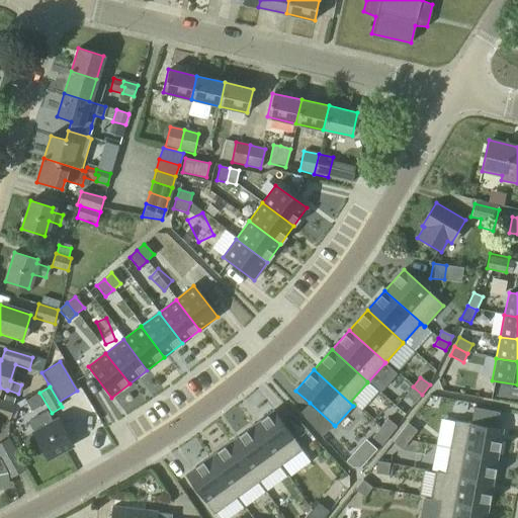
[(413,386),(405,397),(415,404),(422,395),(413,386)]
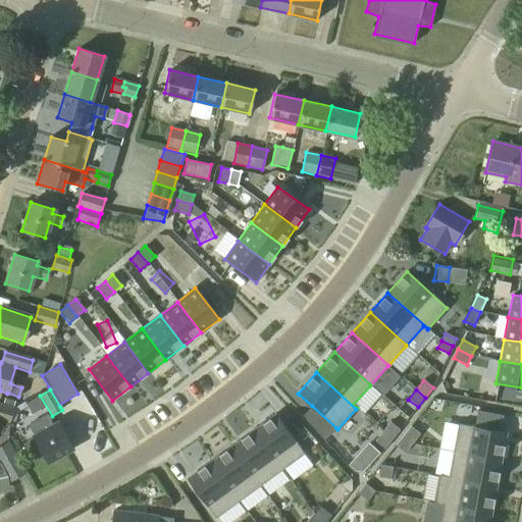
[(27,405),(33,415),(44,408),(38,399),(27,405)]
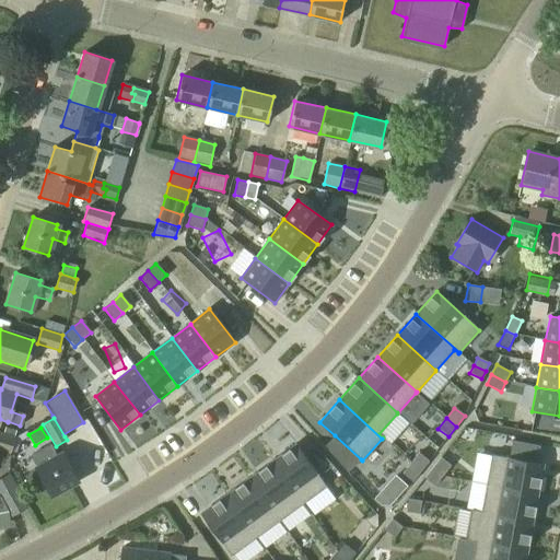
[(0,432),(0,450),(9,453),(14,436),(0,432)]
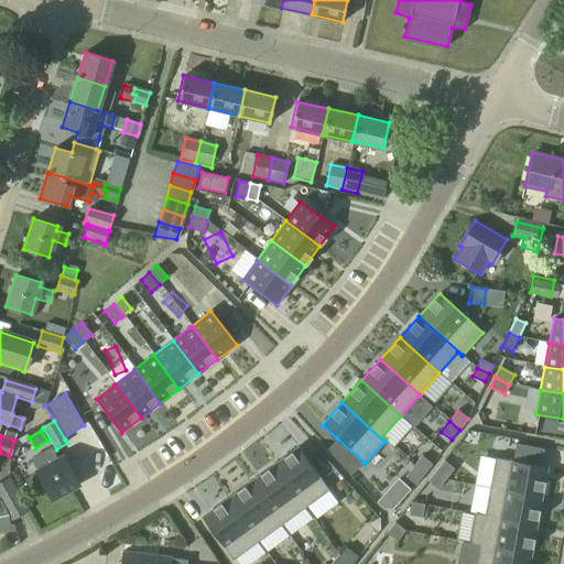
[(495,458),(489,487),(541,497),(546,468),(539,466),(541,448),(516,444),(512,462),(495,458)]
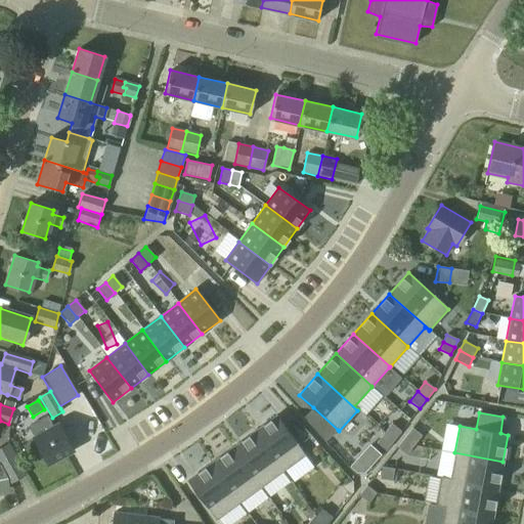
[(305,455),(276,416),(254,433),(282,472),(305,455)]
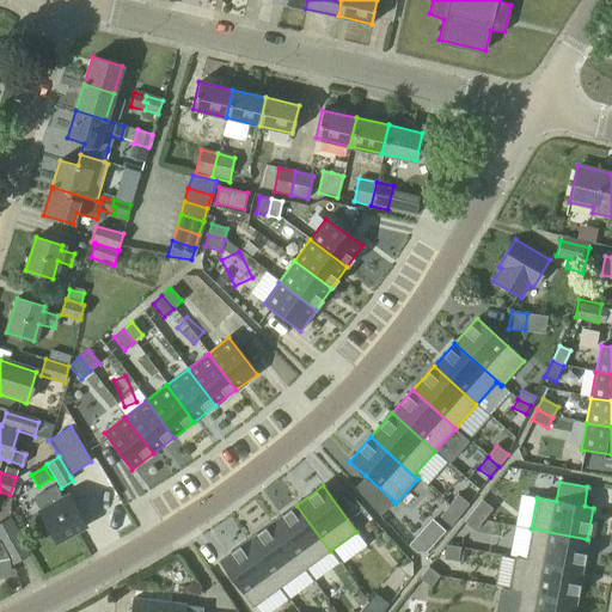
[(32,501),(55,542),(84,525),(67,496),(61,500),(54,488),(32,501)]
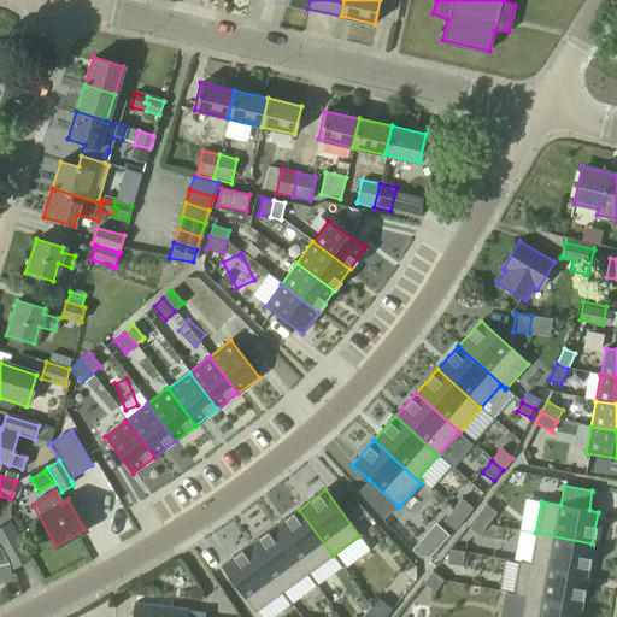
[(462,499),(452,511),(463,519),(472,509),(462,499)]
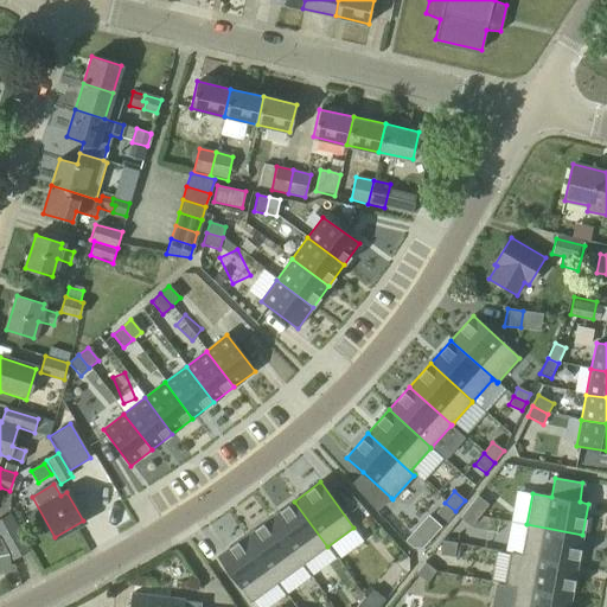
[(478,496),(468,508),(480,516),(489,505),(478,496)]
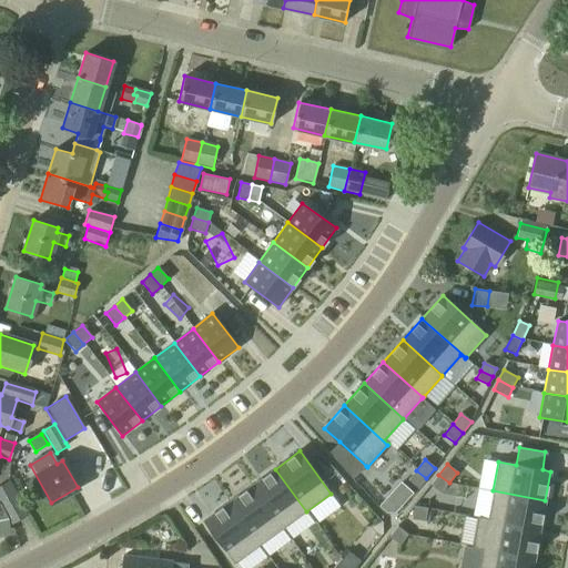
[(306,511),(275,469),(251,486),(283,529),(306,511)]
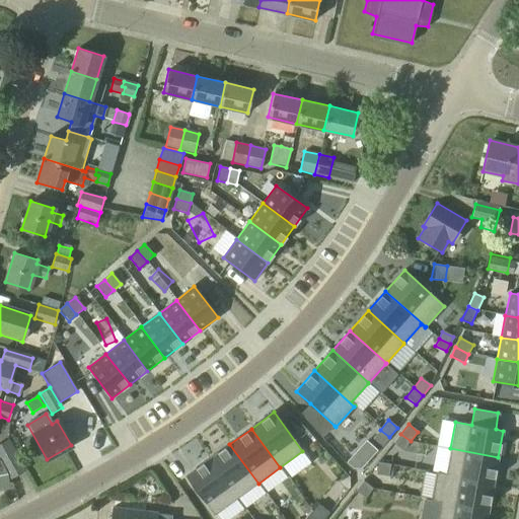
[(380,430),(372,439),(382,447),(389,437),(380,430)]
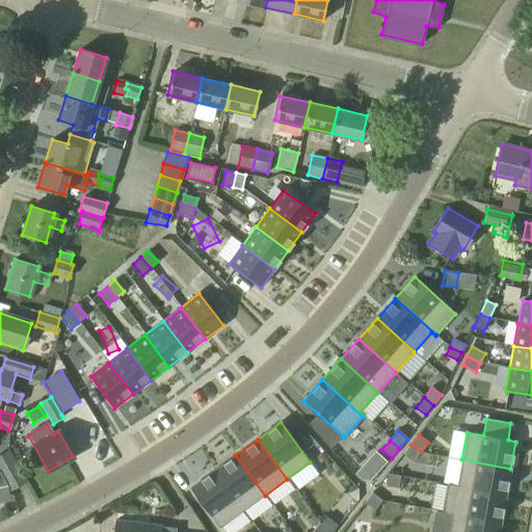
[(410,445),(403,454),(413,462),(421,452),(410,445)]
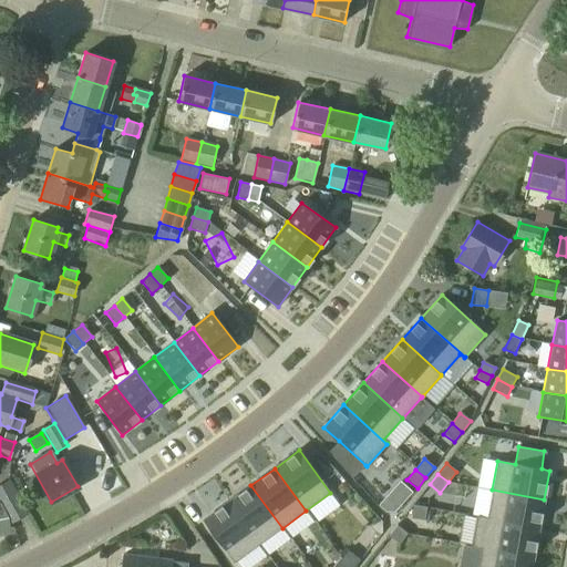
[(0,501),(14,493),(8,482),(0,486),(0,501)]
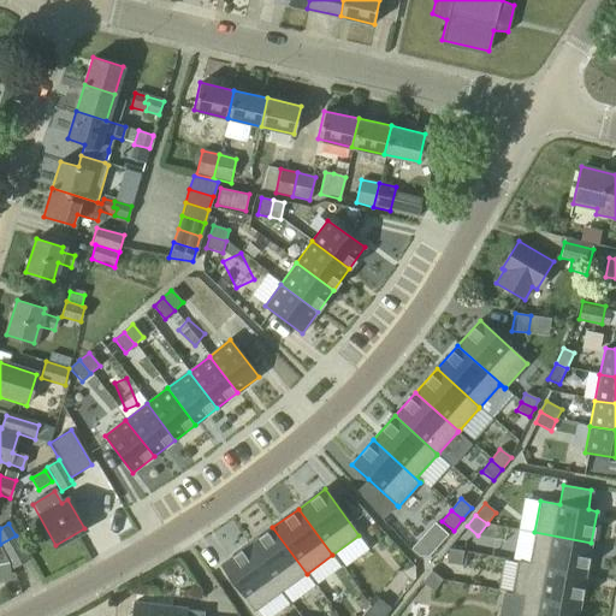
[(433,525),(412,549),(420,556),(428,556),(446,537),(433,525)]
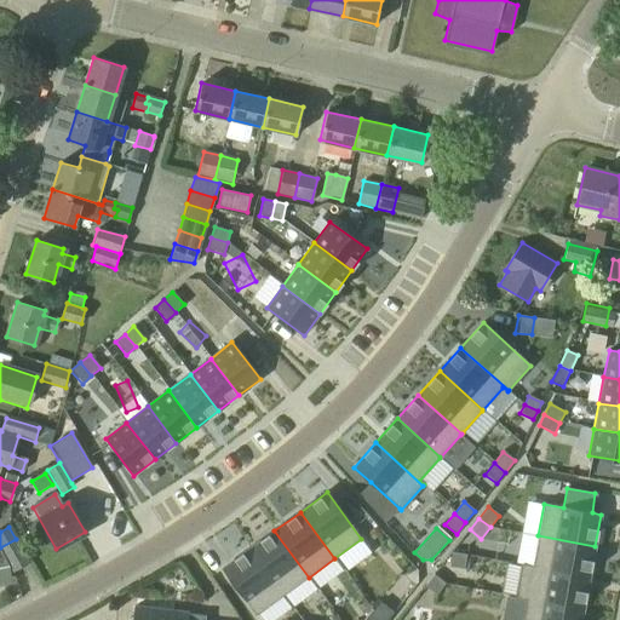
[(309,578),(274,530),(248,550),(282,596),(309,578)]
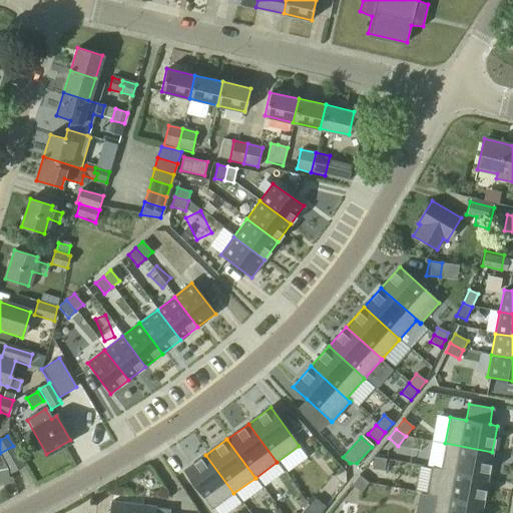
[(431,467),(431,468),(487,479),(492,452),(445,443),(440,469),(431,467)]
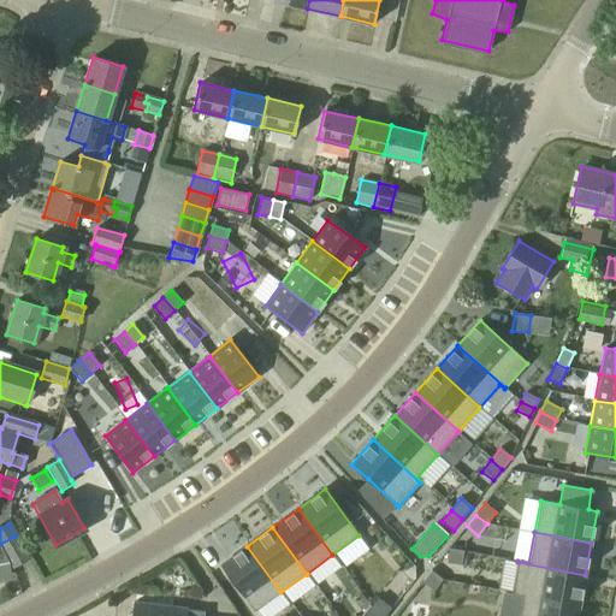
[(0,544),(0,545),(10,562),(13,568),(29,558),(16,535),(0,544)]
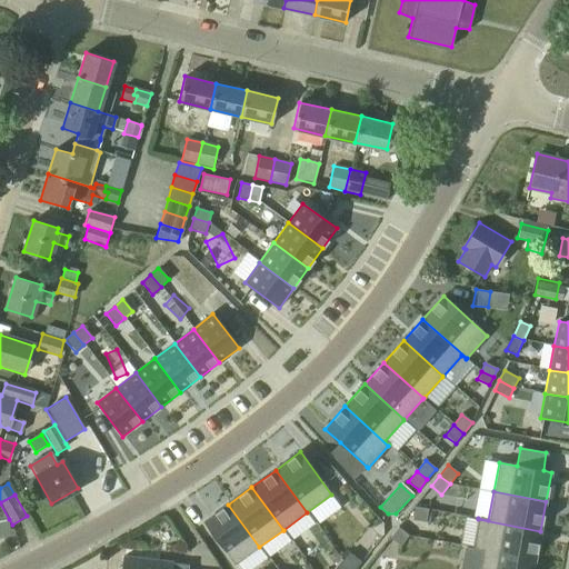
[(0,520),(9,519),(0,503),(0,520)]
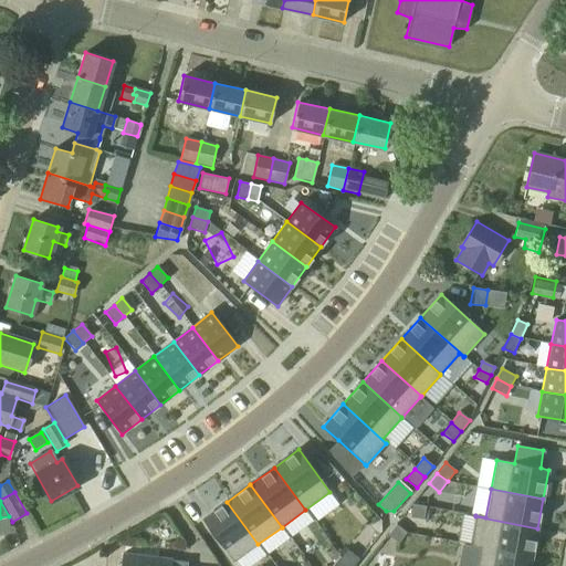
[(258,544),(227,502),(202,520),(233,562),(258,544)]
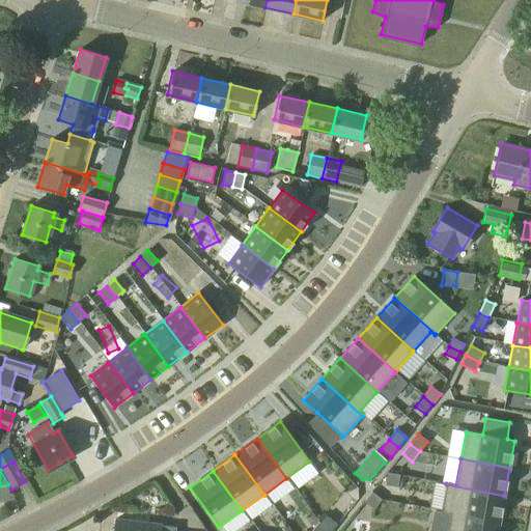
[(387,473),(385,485),(397,487),(399,475),(387,473)]
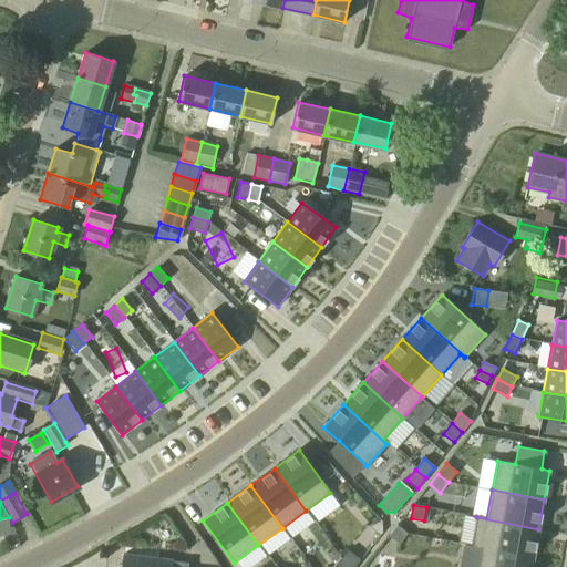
[(476,517),(471,546),(533,557),(538,529),(476,517)]
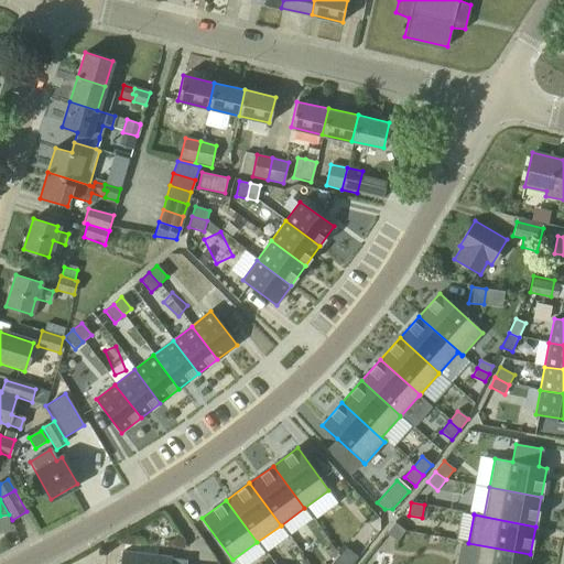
[(299,541),(308,533),(297,519),(288,525),(299,541)]
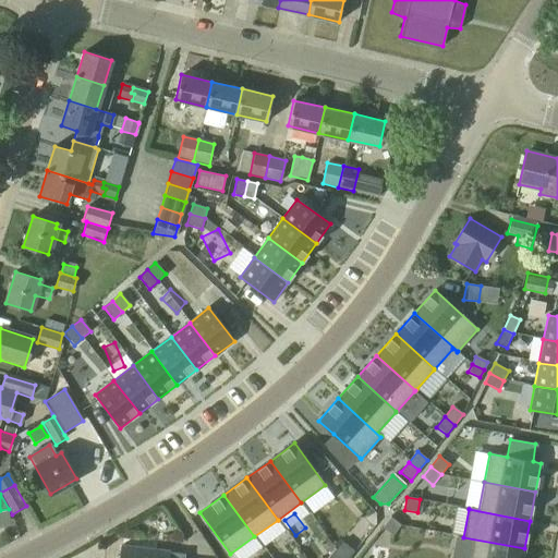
[(390,518),(381,528),(392,536),(400,525),(390,518)]
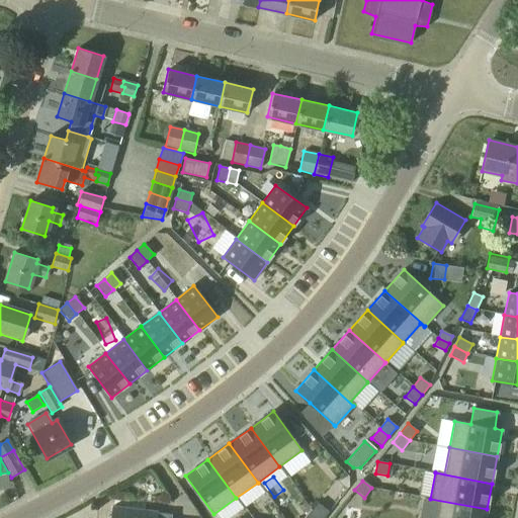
[(430,499),(430,500),(439,502),(436,517),(485,517),(487,509),(430,499)]
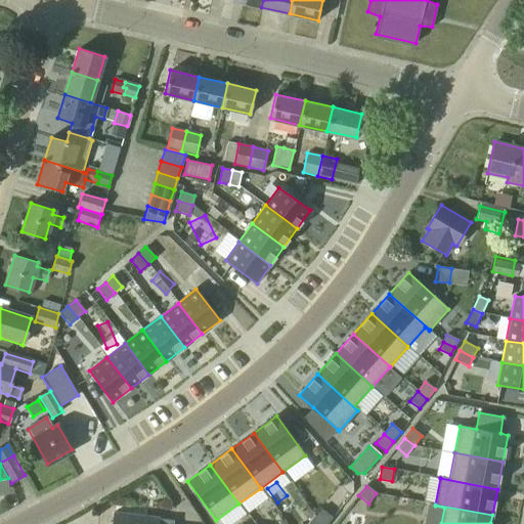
[(323,511),(316,518),(323,523),(328,523),(333,518),(323,511)]
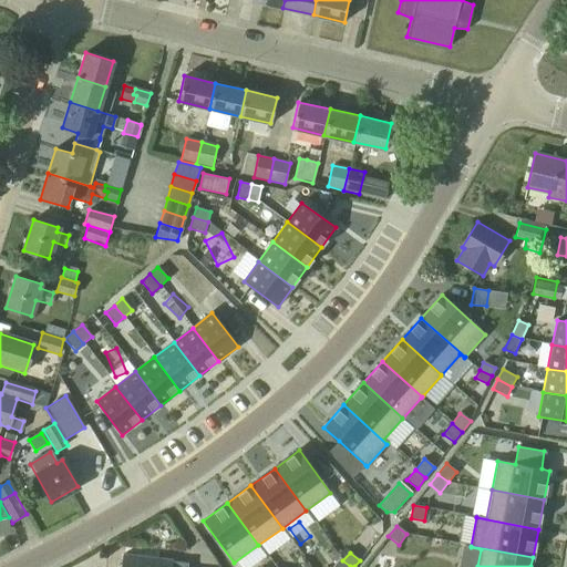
[(187,566),(188,564),(171,562),(123,555),(122,564),(116,566),(187,566)]
